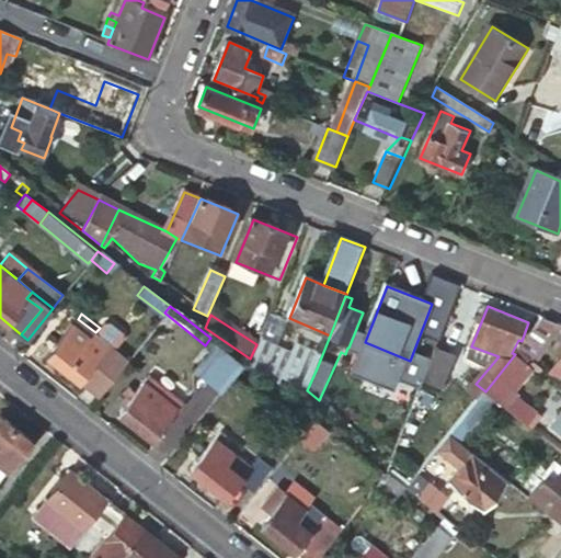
[(48,355),(100,396),(129,359),(115,348),(128,331),(128,326),(116,316),(110,317),(101,329),(100,328),(95,332),(78,319),(48,355)]
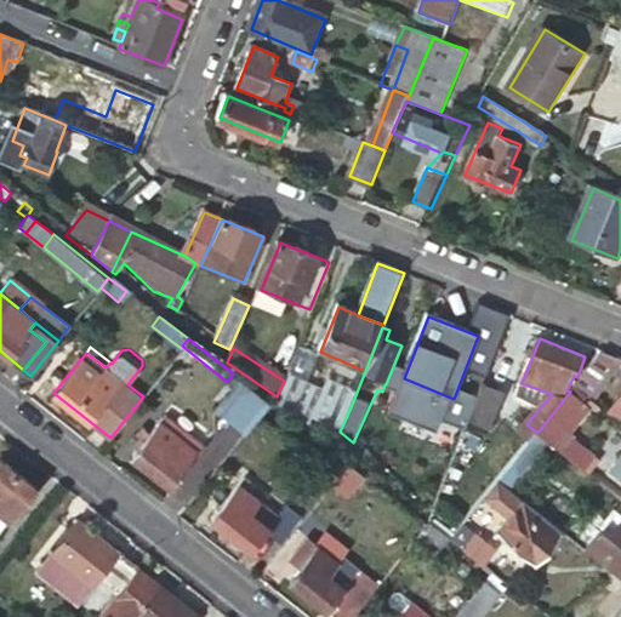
[(617,358),(603,352),(594,361),(575,386),(582,392),(587,395),(617,358)]
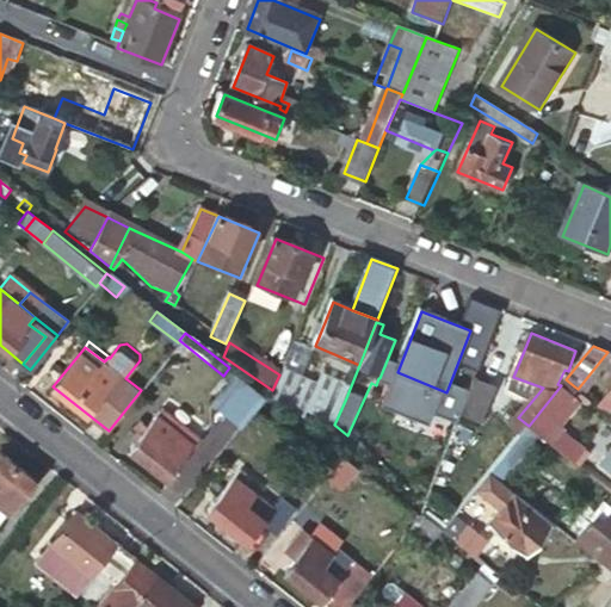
[(308,412),(332,428),(334,425),(345,401),(288,372),(276,397),(287,407),(303,419),(308,412)]
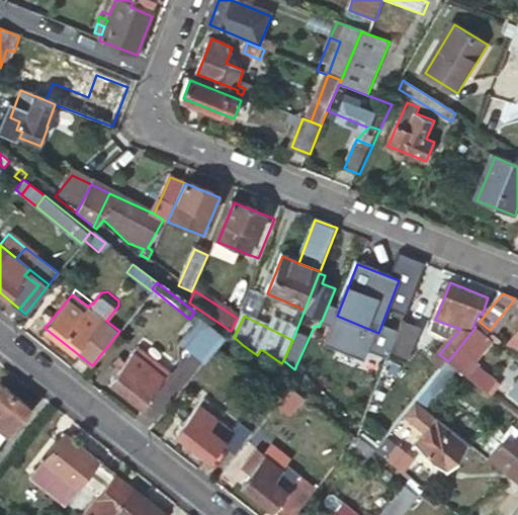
[(182,341),(205,359),(217,346),(225,336),(201,317),(182,341)]
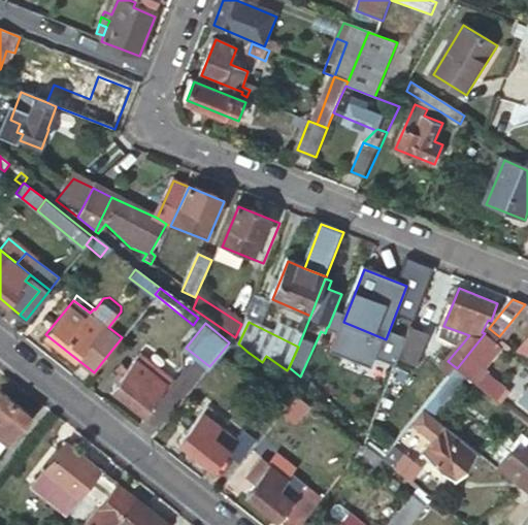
[(425,332),(411,328),(400,357),(396,366),(415,373),(426,345),(425,332)]
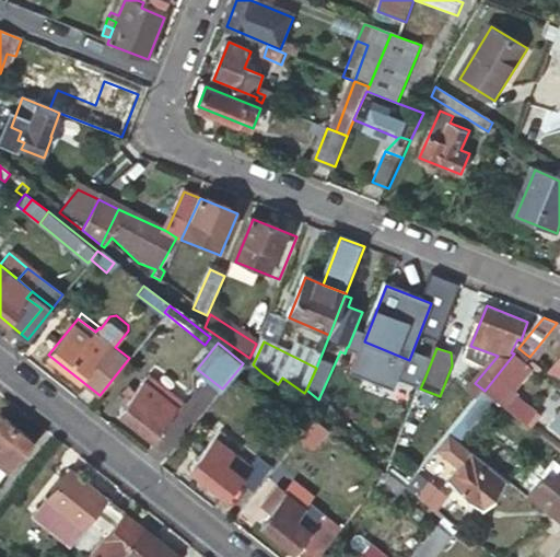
[(496,399),(502,404),(515,387),(529,370),(526,361),(522,358),(525,354),(518,348),(514,354),(485,391),(487,392),(496,399)]
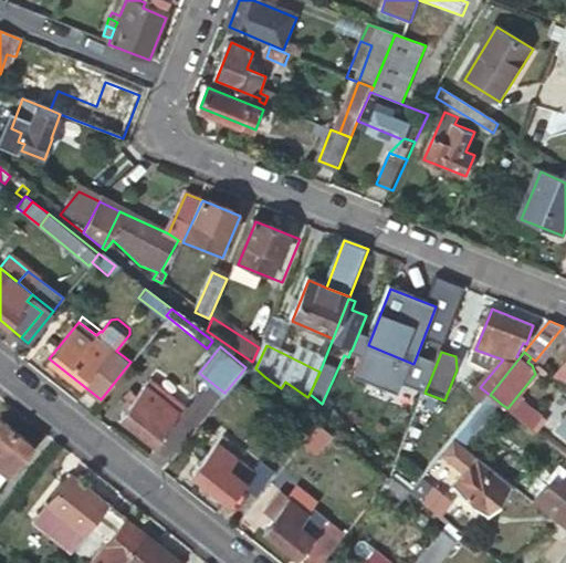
[(150,378),(121,416),(154,442),(170,423),(174,427),(188,409),(150,378)]
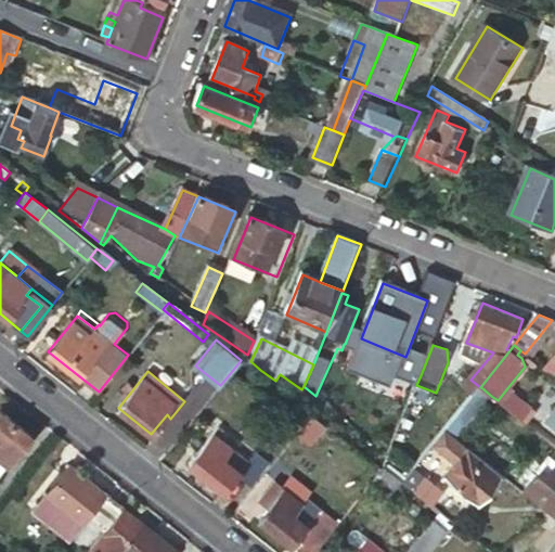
[(537,405),(511,384),(498,400),(523,421),(537,405)]
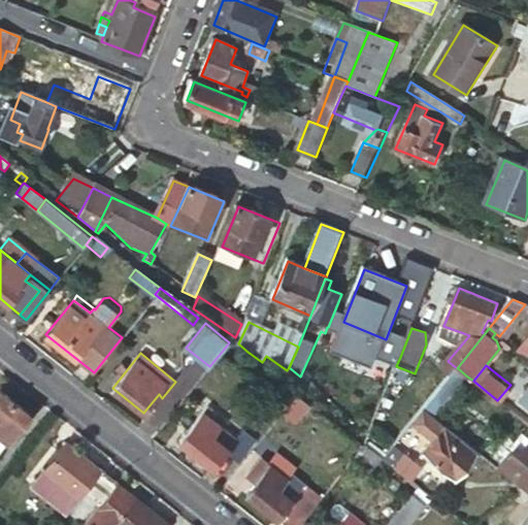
[(435,416),(467,376),(459,369),(426,408),(435,416)]
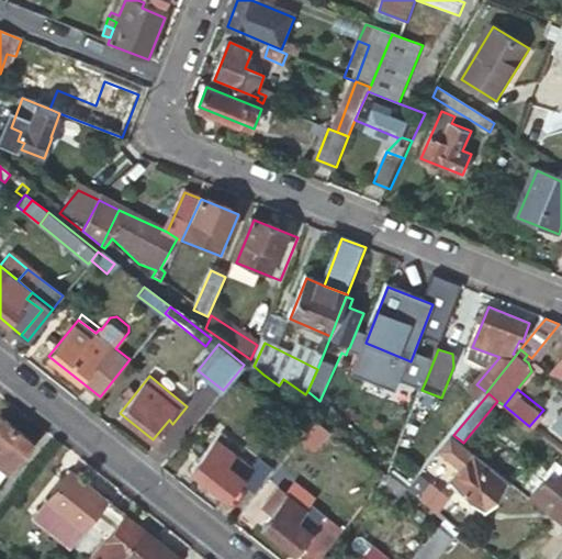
[(0,417),(0,483),(32,444),(0,417)]
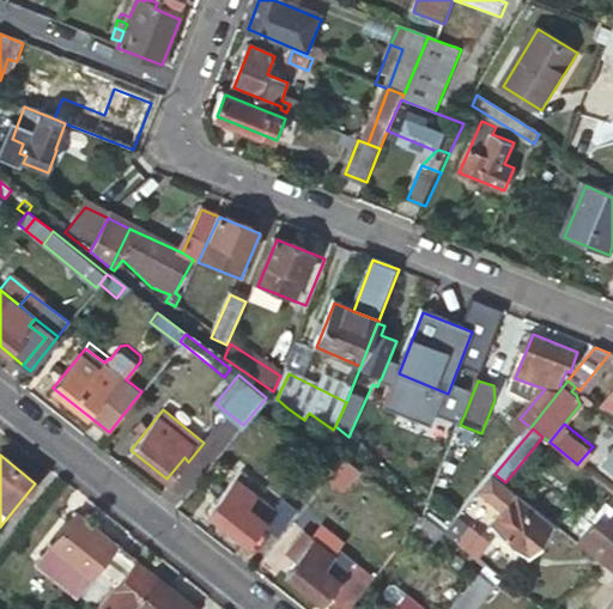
[(243,469),(208,511),(247,541),(262,522),(277,535),(297,510),(281,498),(274,507),(242,481),(248,473),(243,469)]
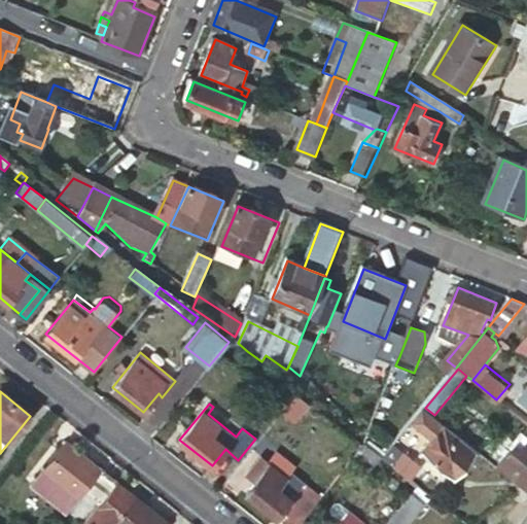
[(425,408),(424,407),(413,421),(434,439),(423,454),(456,481),(480,452),(434,415),(425,408)]
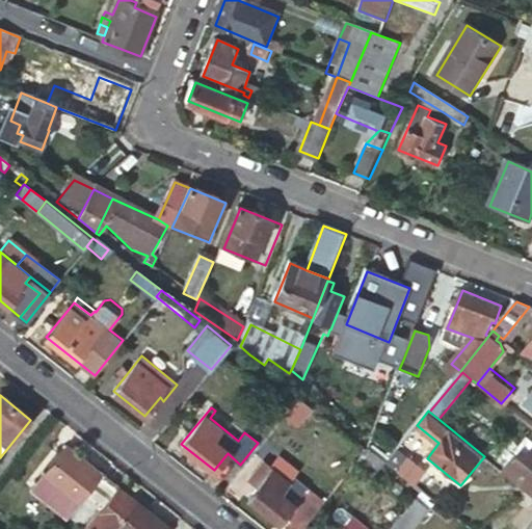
[(529,493),(531,495),(531,440),(529,438),(517,452),(520,454),(505,471),(530,491),(529,493)]
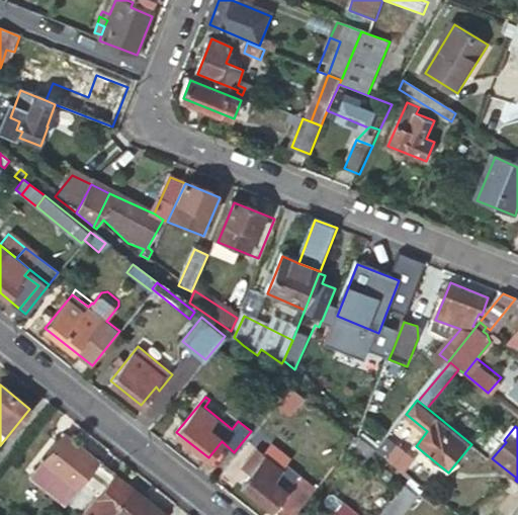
[(367,442),(358,435),(352,444),(360,451),(367,442)]
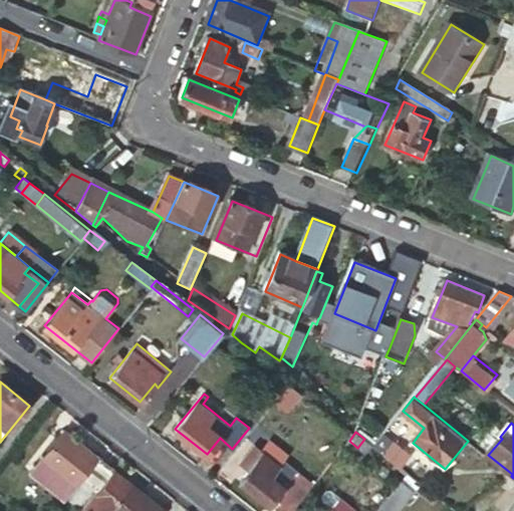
[(63,433),(34,468),(43,475),(68,495),(96,459),(63,433)]
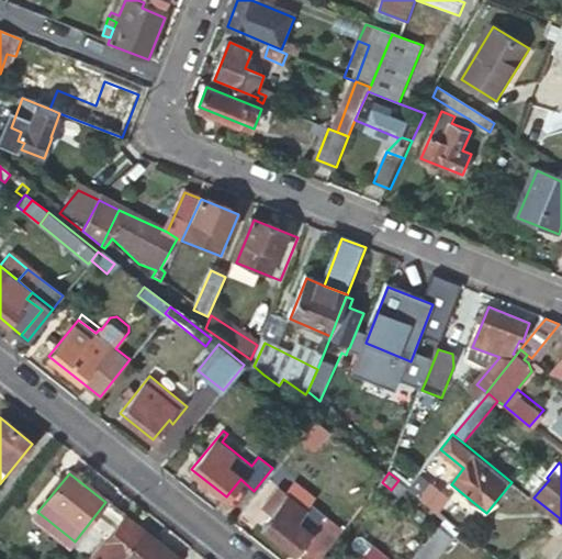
[(408,488),(420,498),(433,483),(420,473),(408,488)]
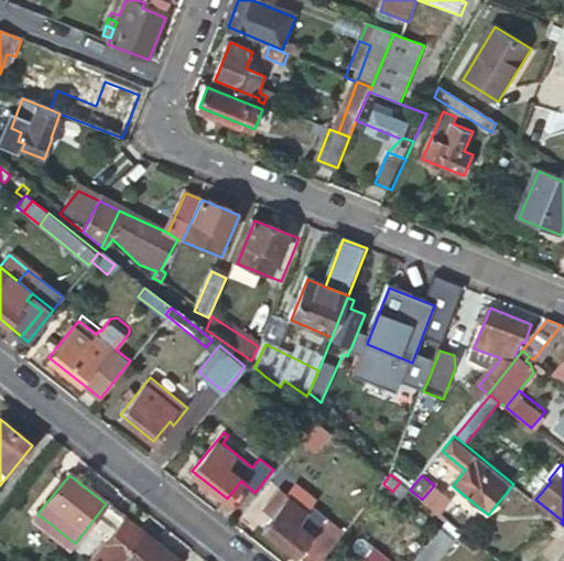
[(263,527),(305,560),(321,560),(345,531),(312,506),(306,513),(288,497),(278,491),(263,508),(272,515),(263,527)]
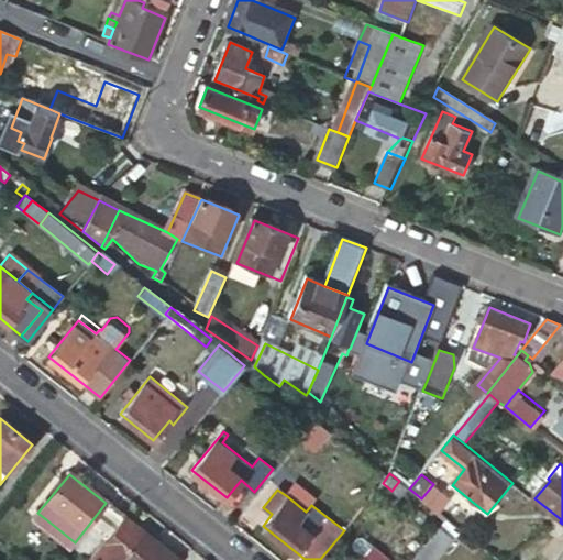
[(291,490),(287,496),(306,512),(311,505),(291,490)]
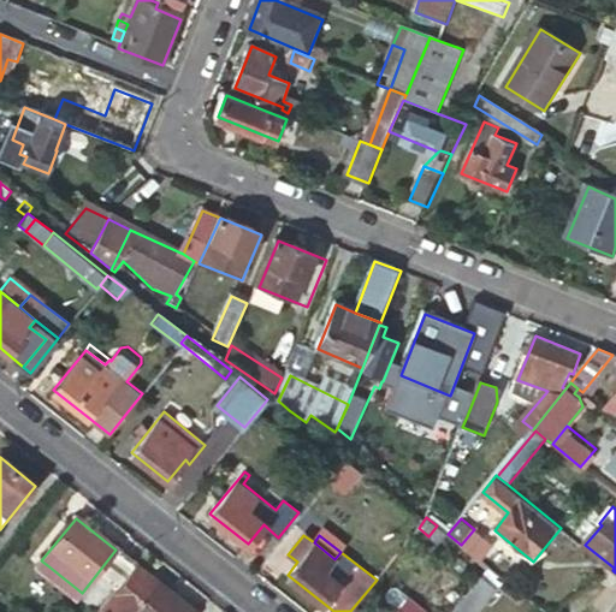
[(117,548),(116,550),(82,593),(101,608),(104,607),(136,565),(137,565),(117,548)]
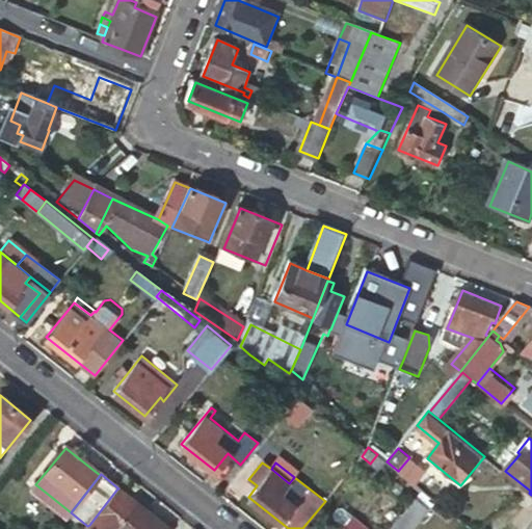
[(166,528),(117,488),(89,525),(94,528),(166,528)]
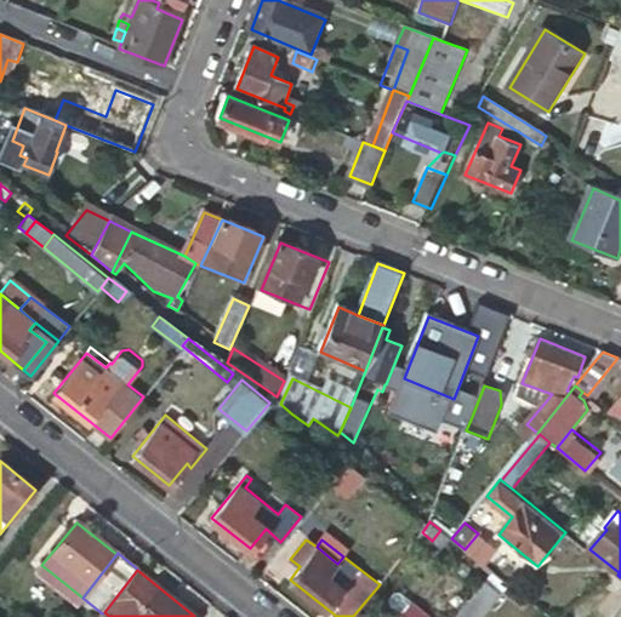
[(4,578),(0,583),(0,612),(18,590),(4,578)]
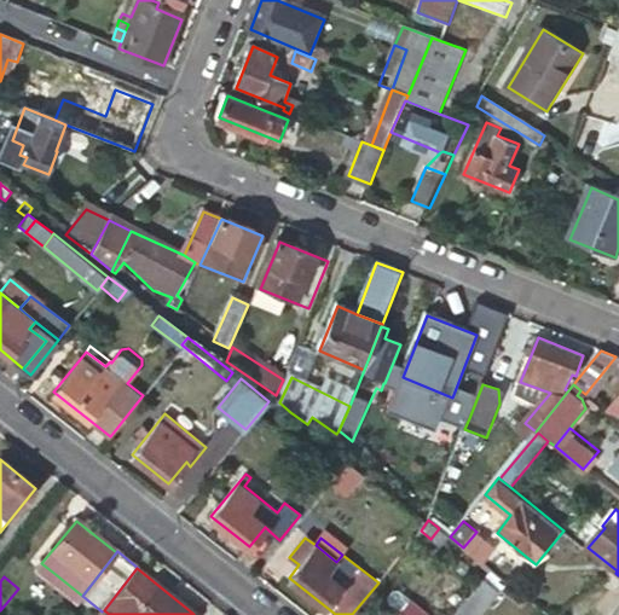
[(456,613),(457,614),(481,614),(486,608),(501,590),(485,576),(456,613)]
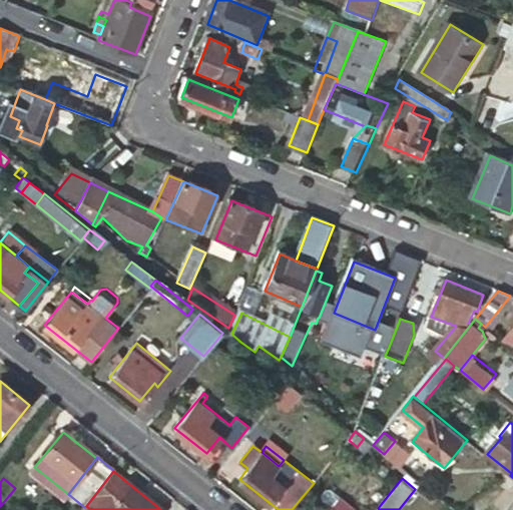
[(445,509),(448,505),(420,483),(415,489),(422,494),(441,509),(445,509)]
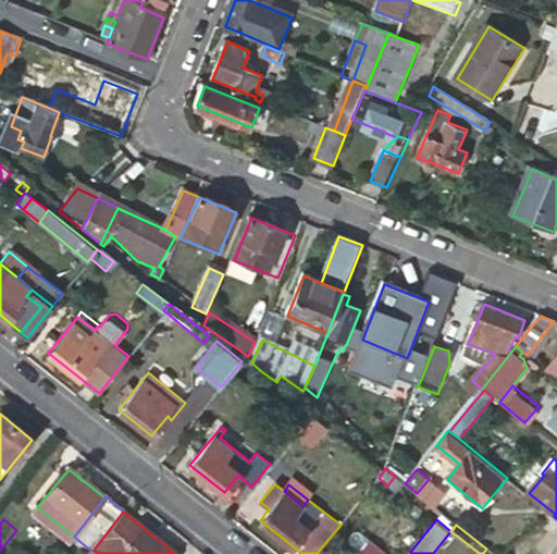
[(445,553),(458,537),(450,531),(437,548),(445,553)]
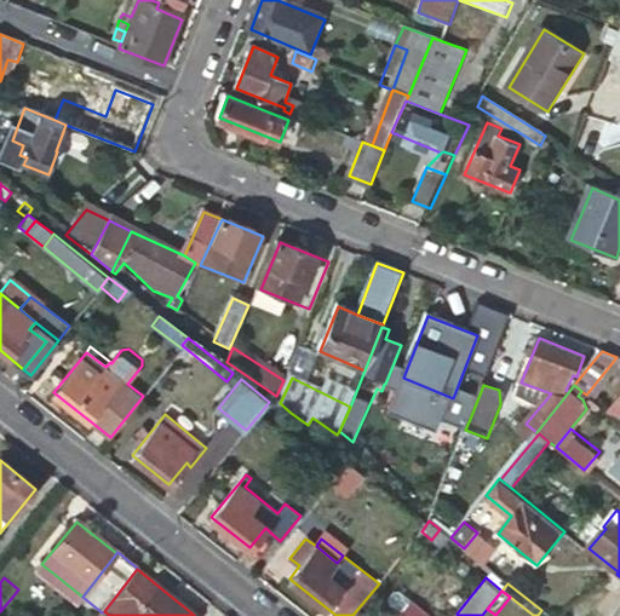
[(420,615),(405,603),(395,615),(420,615)]
